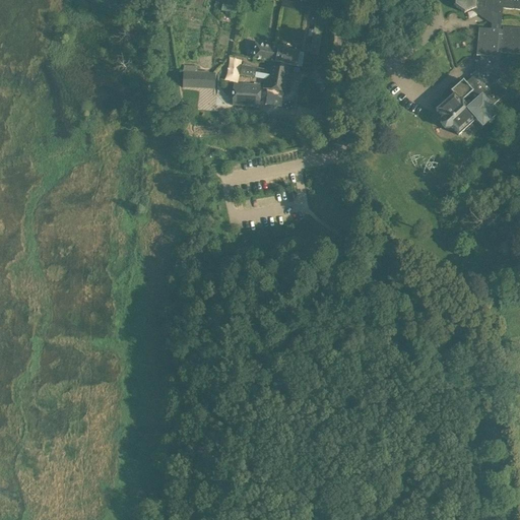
[(463,82),(462,81),(450,91),(453,94),(436,111),(442,118),(441,119),(440,125),(444,129),(450,129),(452,128),(458,135),(474,121),(481,128),(499,114),(494,110),(495,109),(493,106),(508,92),(507,91),(514,86),(512,84),(519,77),(519,73),(513,66),(514,64),(499,63),(500,54),(519,56),(519,0),(454,0),(455,6),(464,12),(470,9),(491,24),(491,29),(478,28),(476,56),(474,71),(463,82)]
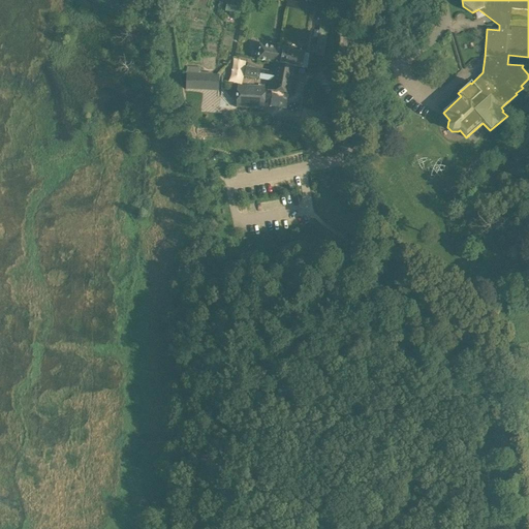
[(312,7),(288,2),(287,7),(311,12),(312,7)]
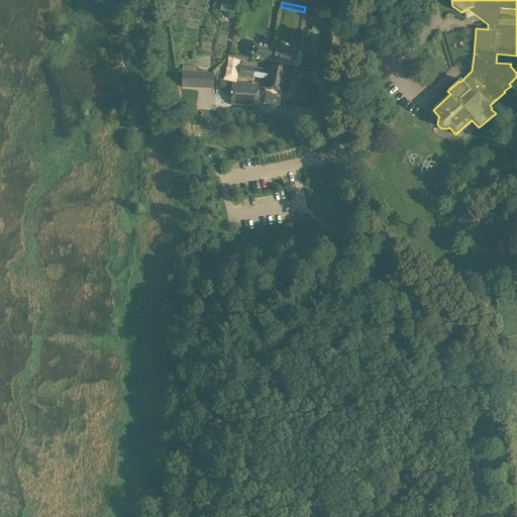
[(234,14),(236,7),(221,4),(219,11),(224,12),(224,13),(224,14),(225,15),(226,15),(227,15),(228,15),(229,15),(229,14),(230,13),(234,14)]
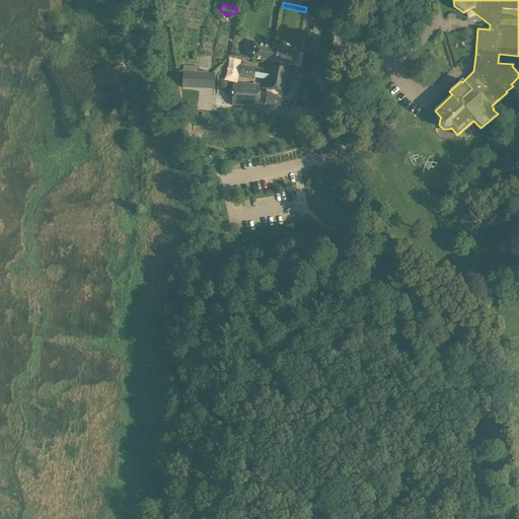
[(314,25),(322,26),(324,11),(316,10),(314,25)]
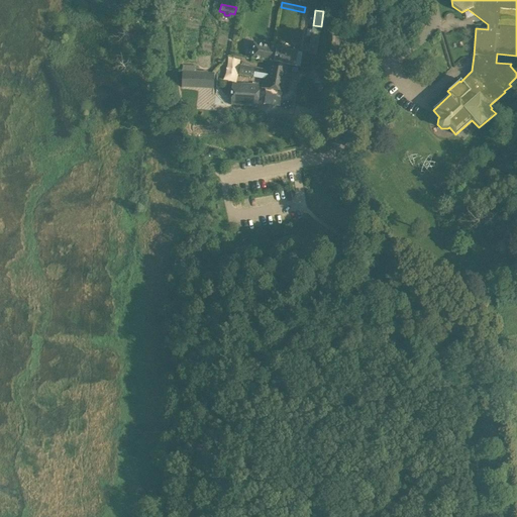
[(318,41),(321,26),(313,25),(310,39),(318,41)]
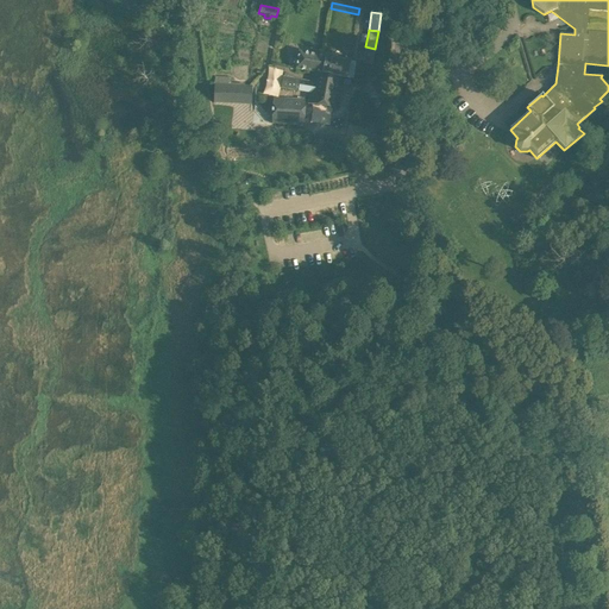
[(375,49),(365,46),(363,64),(372,66),(375,49)]
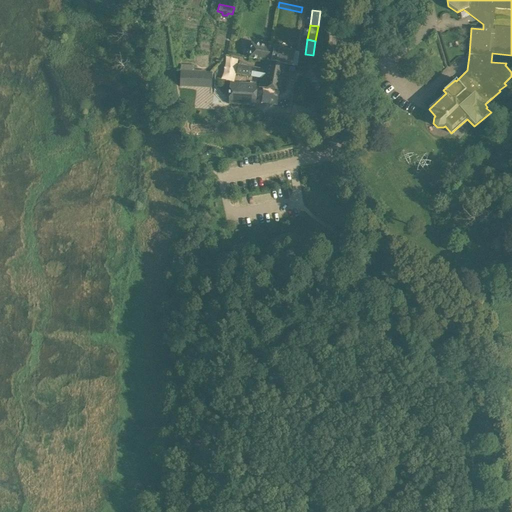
[(269,62),(271,47),(251,44),(248,58),(262,60),(261,68),(259,78),(258,87),(284,92),(289,65),(269,62)]
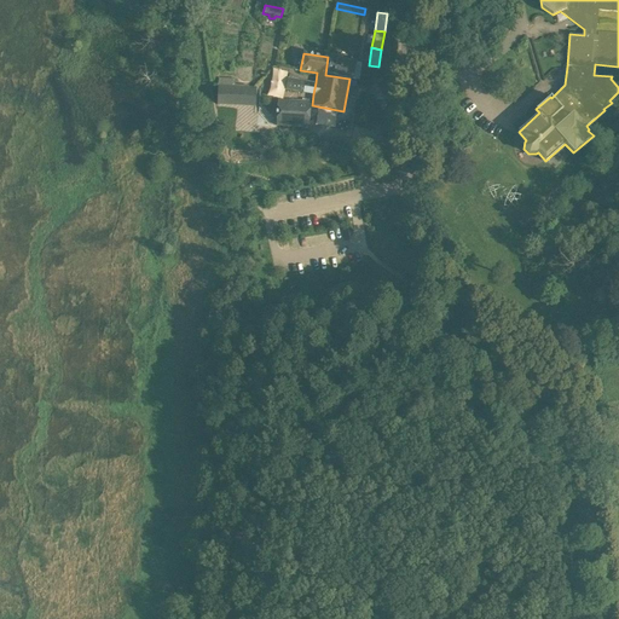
[(356,62),(328,57),(325,75),(350,79),(359,81),(362,64),(356,63),(356,62)]
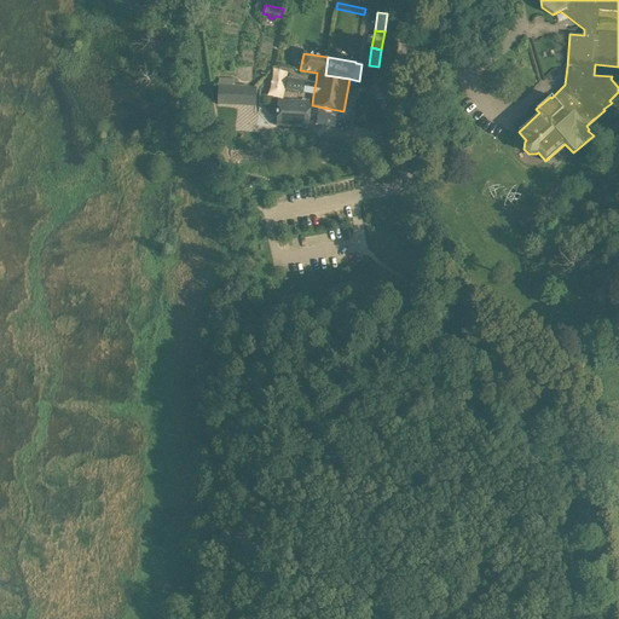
[(235,79),(218,79),(217,105),(255,108),(256,88),(235,87),(235,79)]
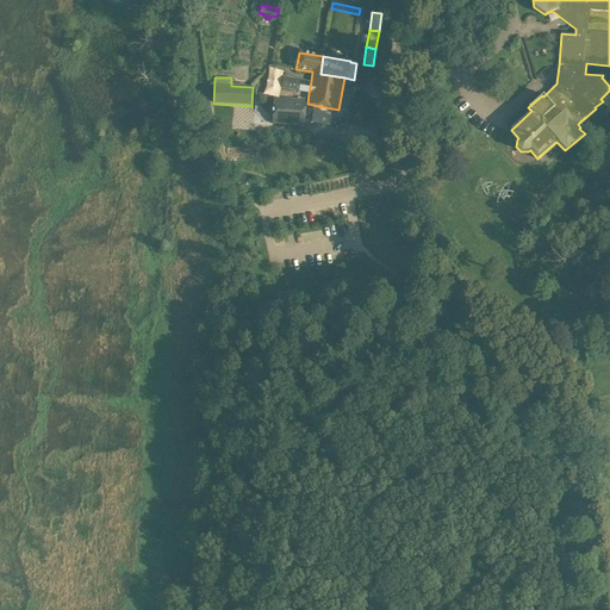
[(300,80),(284,78),(281,88),(298,92),(300,80)]
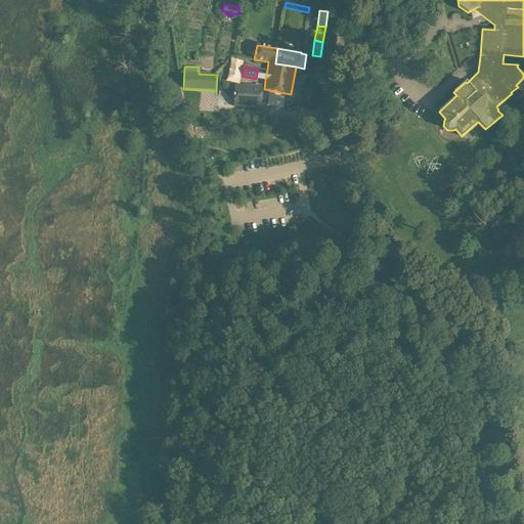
[(265,80),(267,70),(258,69),(256,79),(265,80)]
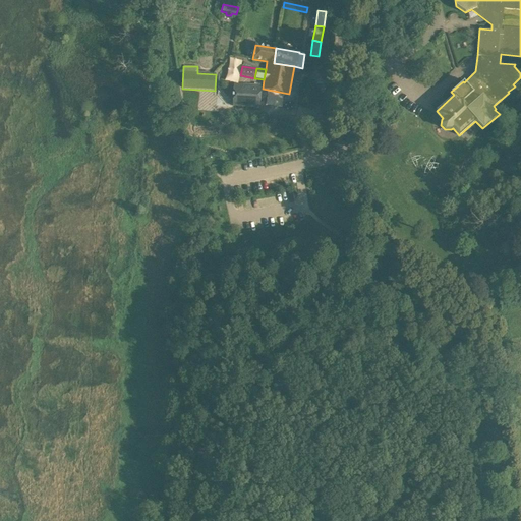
[(232,107),(259,108),(261,85),(234,83),(234,84),(220,83),(218,98),(233,99),(232,107)]
